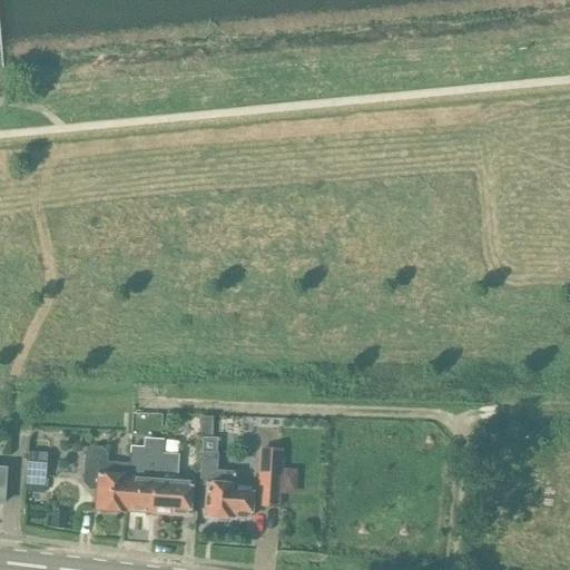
[(213,419),(199,418),(199,438),(212,439),(213,419)]
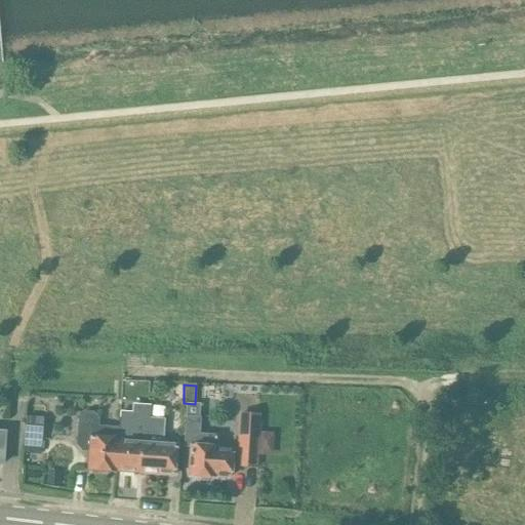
[(117,440),(115,473),(116,473),(116,472),(139,474),(143,423),(149,423),(150,420),(151,407),(133,406),(133,414),(119,413),(118,429),(118,440),(117,440)]
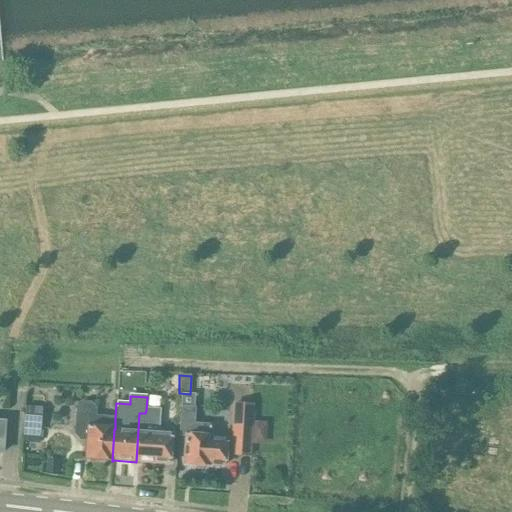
[(76,408),(75,434),(80,440),(87,440),(86,459),(112,461),(114,429),(115,429),(115,418),(107,417),(94,416),(95,409),(90,403),(82,403),(76,408)]
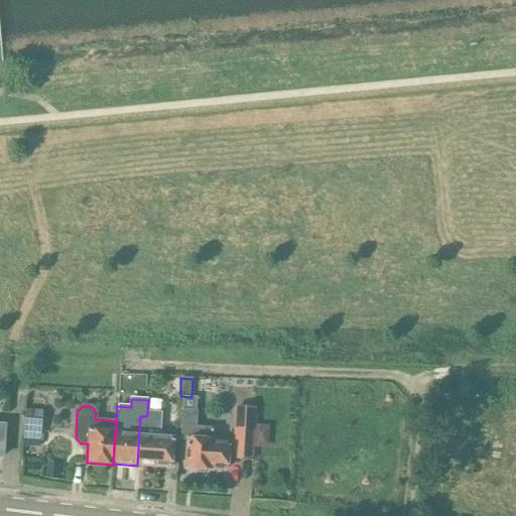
[(254,409),(236,408),(233,459),(251,460),(254,409)]
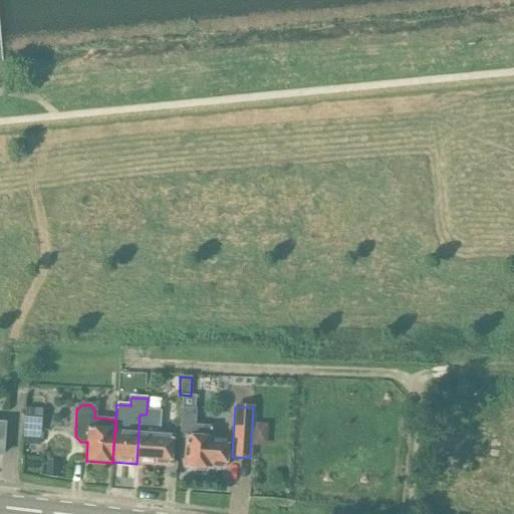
[(42,410),(27,409),(24,442),(39,444),(42,410)]
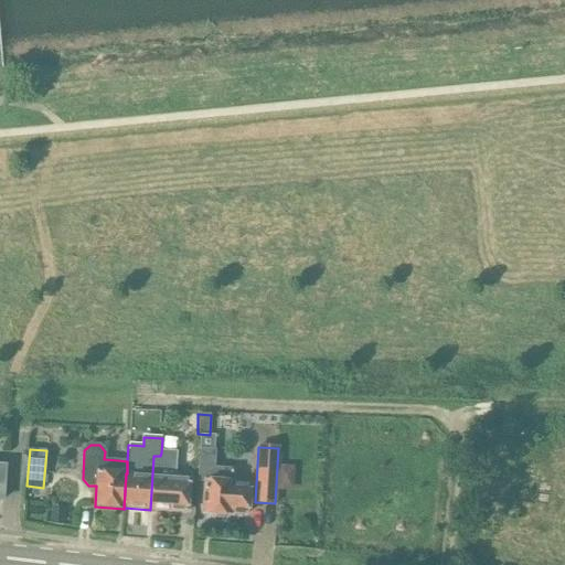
[(153,456),(150,510),(177,511),(188,512),(190,481),(188,481),(188,479),(179,478),(176,478),(178,454),(161,452),(160,456),(153,456)]
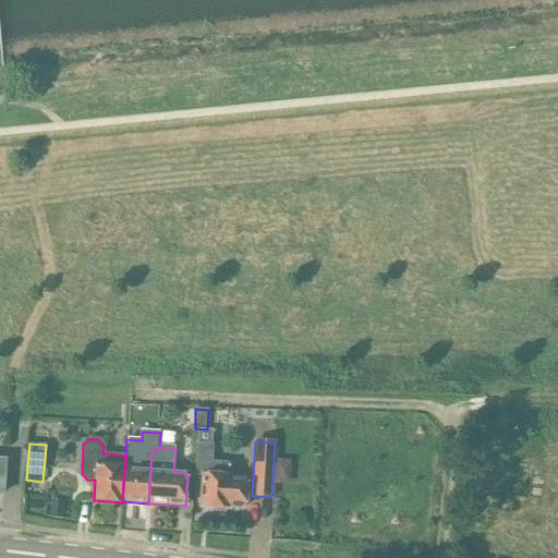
[(233,462),(196,459),(194,476),(203,477),(201,507),(213,508),(214,511),(221,511),(223,508),(228,509),(228,506),(245,507),(247,476),(232,475),(233,462)]
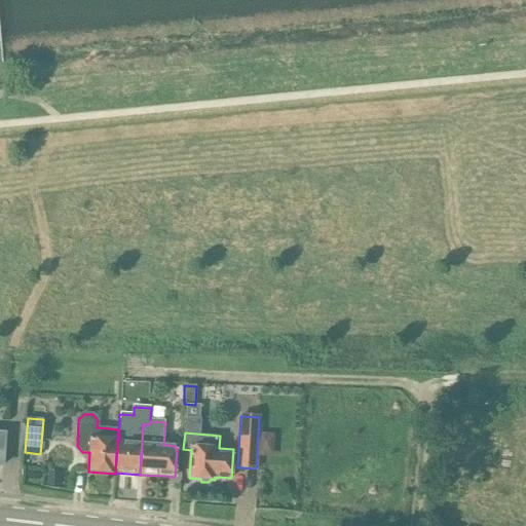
[(46,487),(60,489),(62,474),(48,472),(46,487)]
